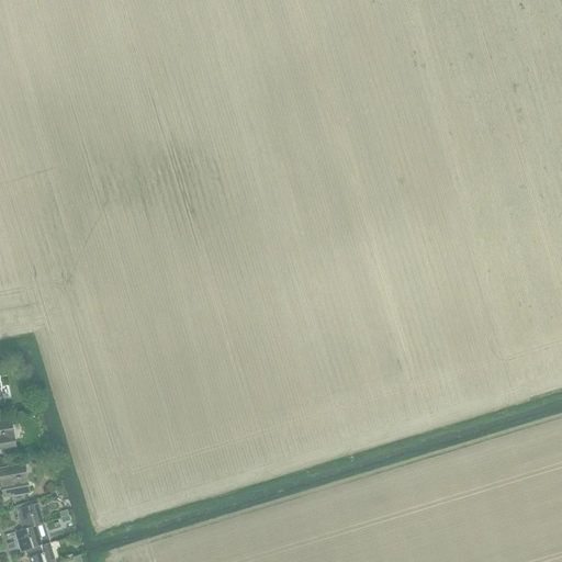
[(0,449),(17,447),(12,423),(0,424),(0,449)]
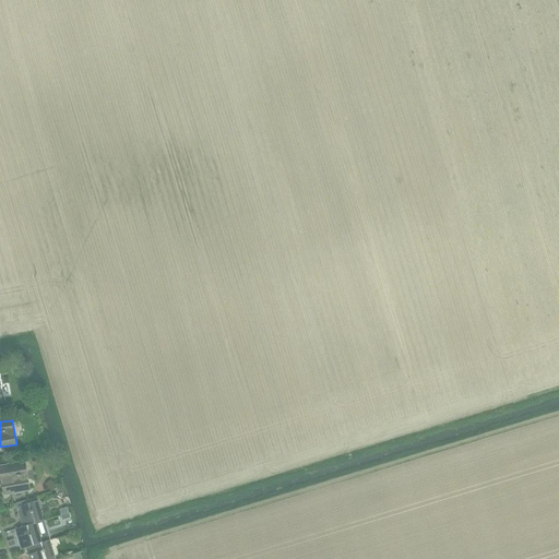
[(0,468),(4,492),(30,488),(25,464),(0,468)]
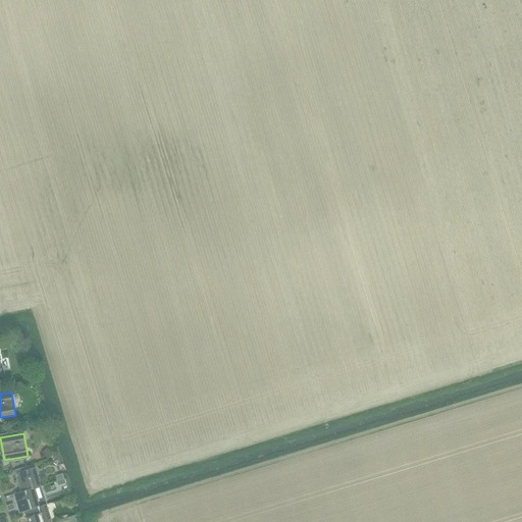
[(48,448),(43,453),(48,459),(53,455),(48,448)]
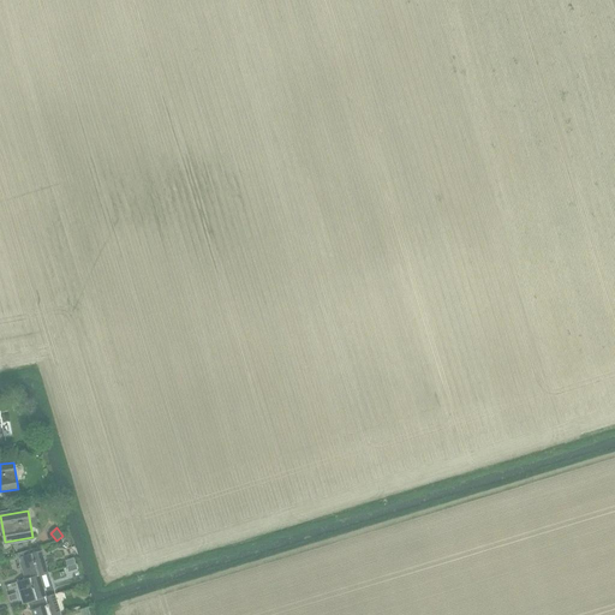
[(19,557),(25,579),(41,575),(49,573),(43,550),(19,557)]
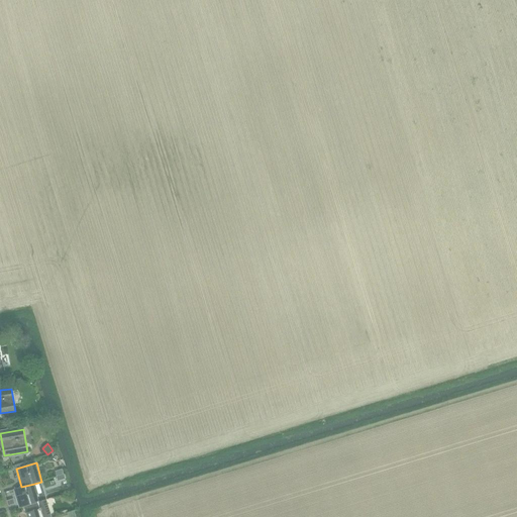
[(20,508),(27,506),(46,500),(46,499),(39,501),(34,484),(21,487),(14,490),(20,508)]
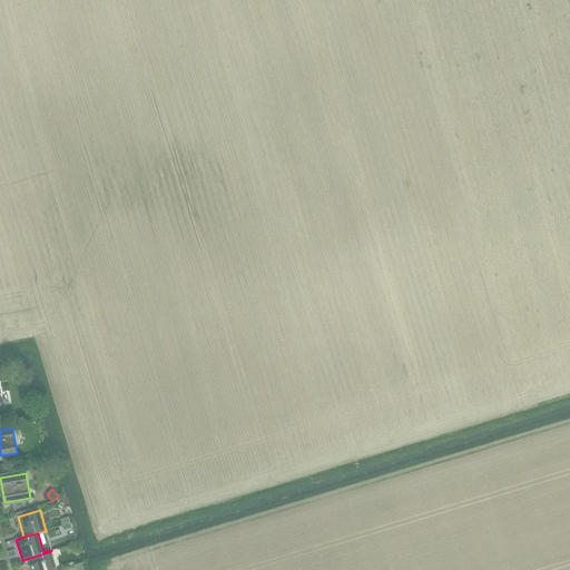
[(33,569),(57,569),(51,551),(30,558),(33,569)]
